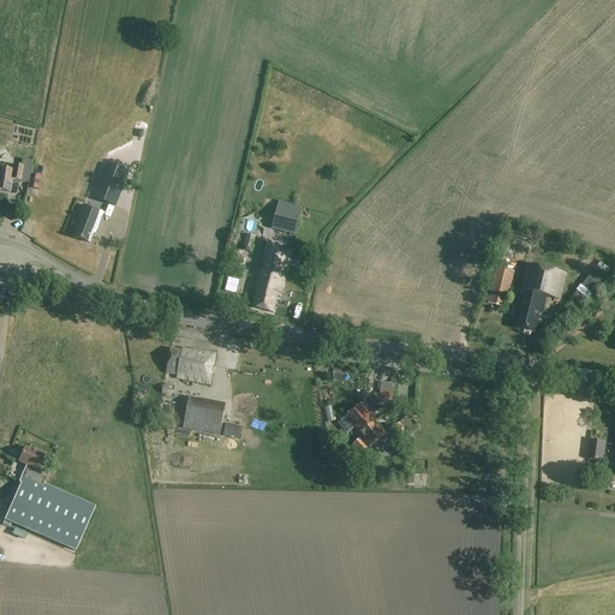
[(28,184),(31,162),(22,161),(21,167),(13,166),(12,172),(6,171),(3,166),(0,167),(0,191),(9,193),(11,180),(19,181),(28,184)]
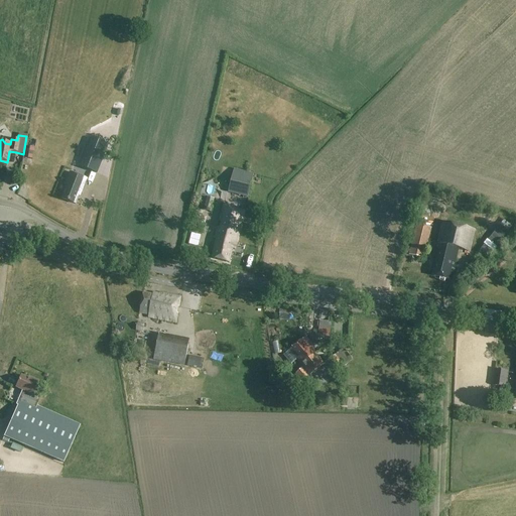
[(82,162),(80,167),(87,170),(89,165),(90,162),(91,160),(95,161),(100,163),(101,162),(107,146),(102,143),(91,139),(82,162)]
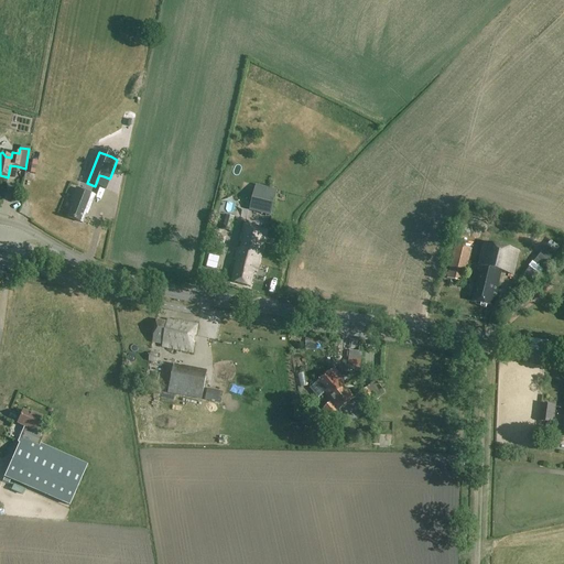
[(93,204),(96,196),(77,188),(74,196),(76,197),(67,217),(83,224),(90,203),(93,204)]
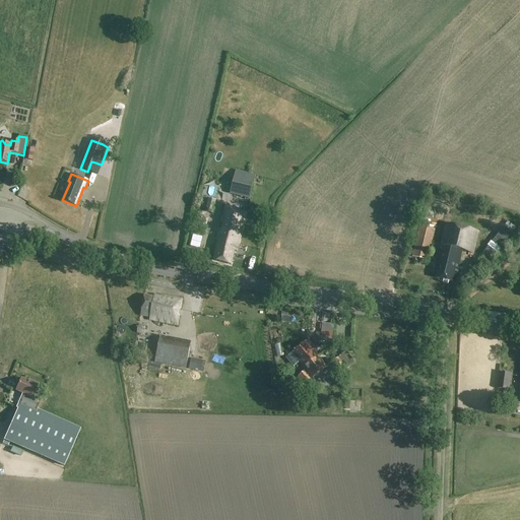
[(250,199),(254,180),(235,175),(230,194),(250,199)]
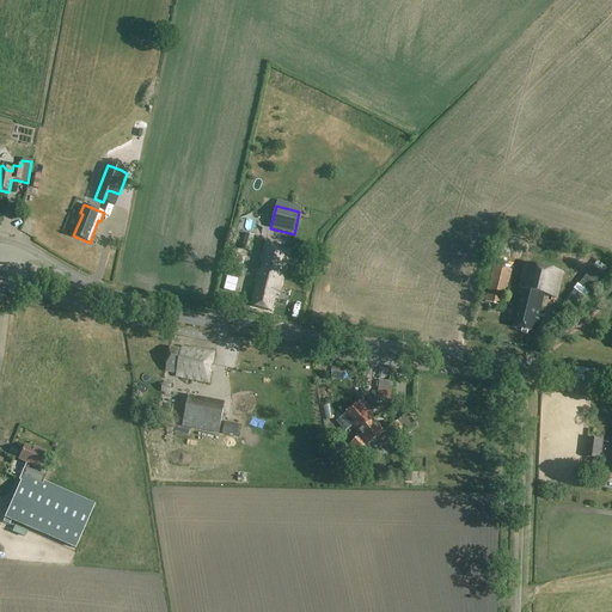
[(279,295),(289,251),(269,245),(262,271),(258,270),(255,287),(257,288),(252,307),(271,312),(276,294),(279,295)]
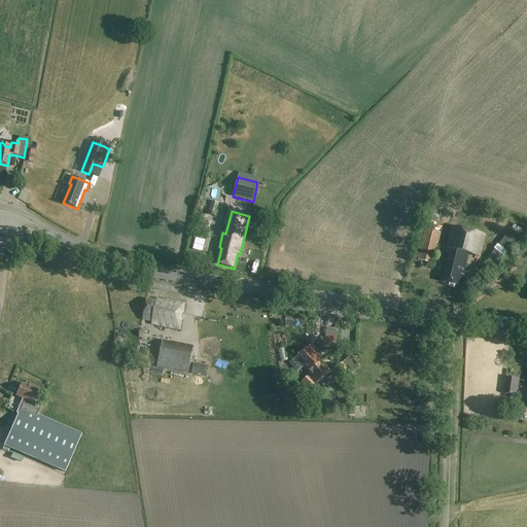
[(481,258),(486,236),(452,227),(442,269),(445,270),(442,282),(458,286),(461,274),(464,275),(468,255),(481,258)]
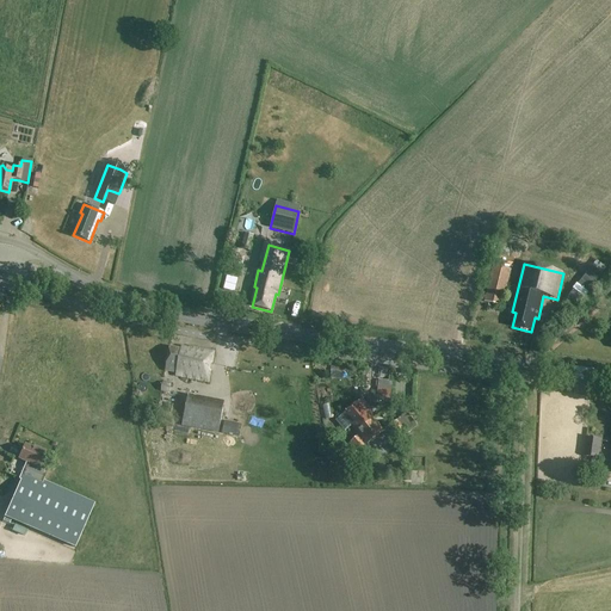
[(504,307),(512,270),(493,265),(483,302),(504,307)]
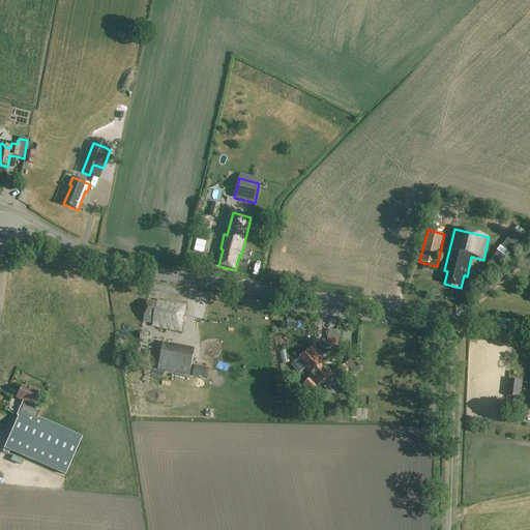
[(185,305),(164,300),(163,304),(147,301),(143,322),(150,323),(150,321),(153,322),(152,326),(180,331),(185,305)]
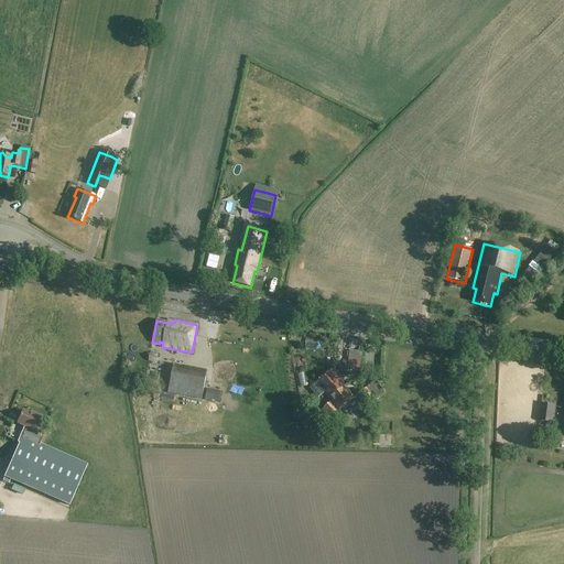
[(348,361),(347,373),(359,375),(360,362),(348,361)]
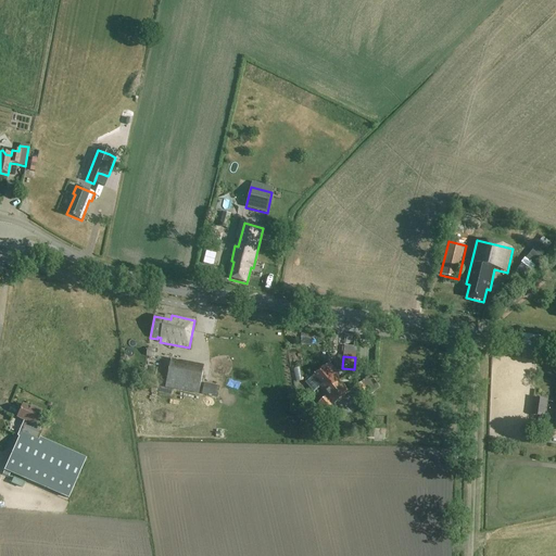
[(326,391),(340,379),(336,375),(338,374),(328,363),(310,378),(316,387),(317,386),(319,387),(323,386),(326,391)]
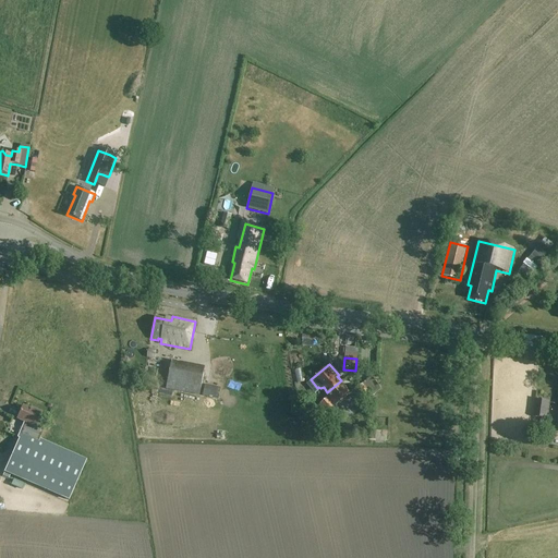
[(167,389),(199,396),(205,372),(172,365),(167,389)]
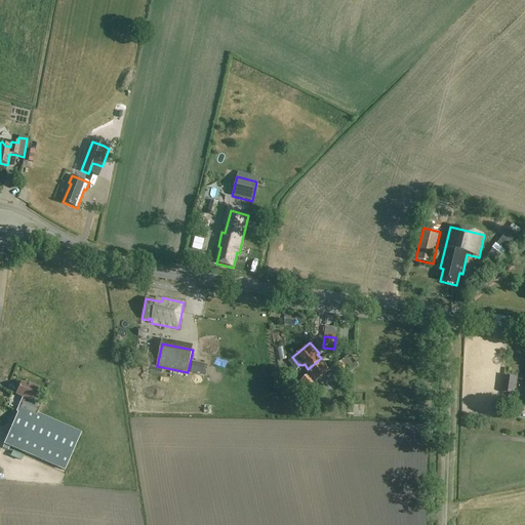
[(331,353),(326,357),(329,362),(335,357),(331,353)]
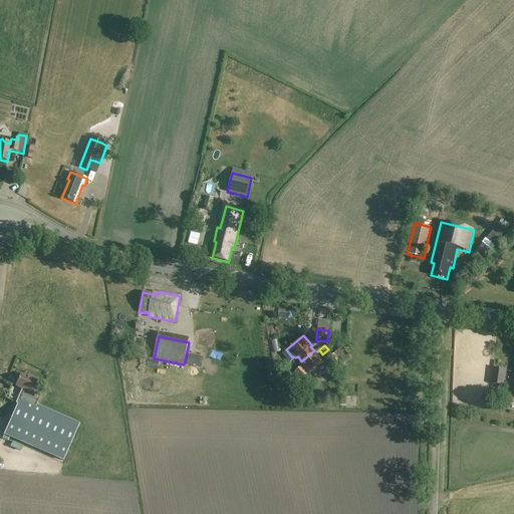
[(298,356),(295,357),(302,366),(295,372),(301,379),(308,373),(322,361),(314,350),(301,361),(298,356)]
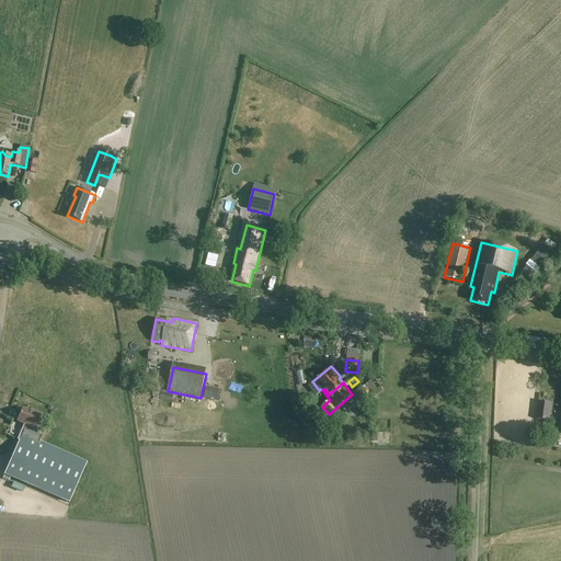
[(204,399),(219,402),(221,391),(206,387),(204,399)]
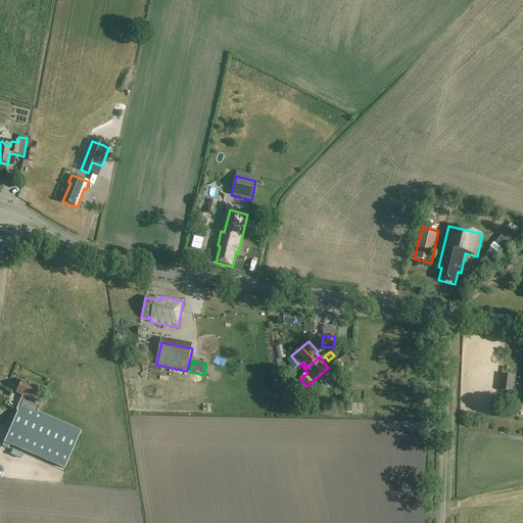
[(329,369),(337,379),(347,371),(340,361),(329,369)]
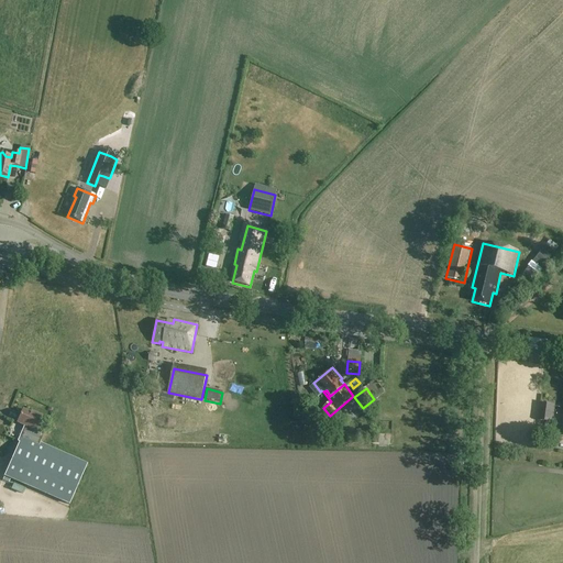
[(552,421),(553,404),(538,403),(537,420),(552,421)]
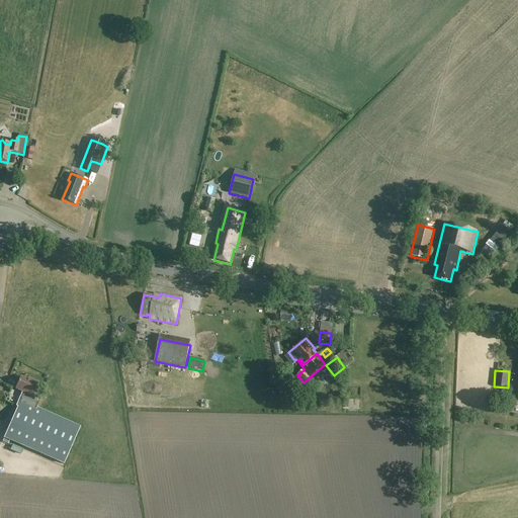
[(29,379),(22,376),(16,390),(22,392),(15,407),(17,408),(4,438),(64,464),(80,427),(36,408),(40,399),(33,396),(38,381),(30,378),(29,379)]
